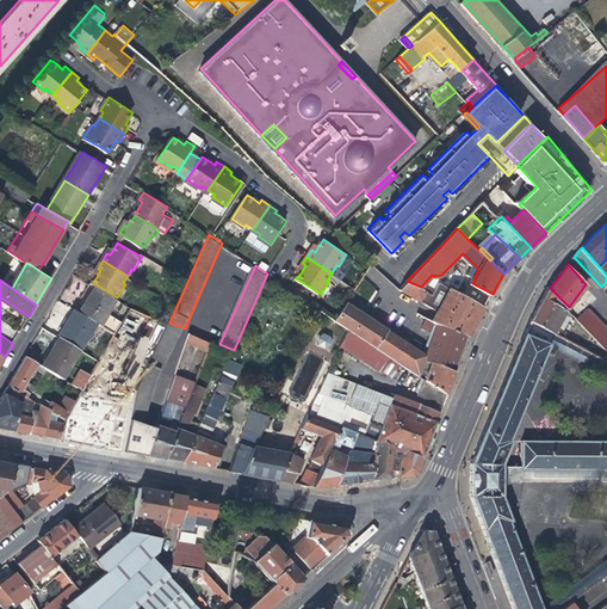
[(439,309),(434,319),(470,334),(475,325),(485,306),(441,282),(434,294),(421,287),(407,281),(402,289),(439,309)]
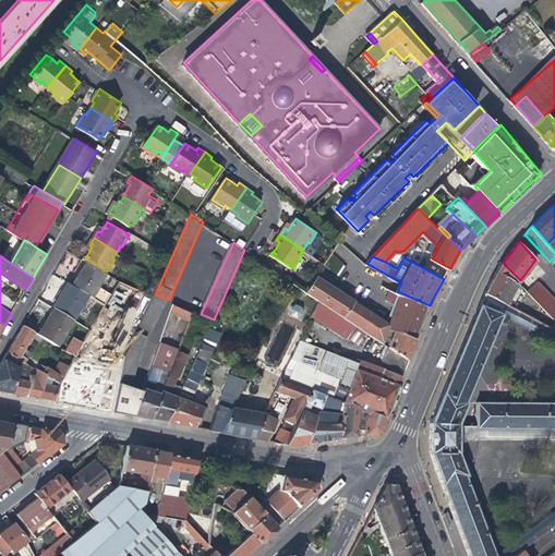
[(82,272),(74,285),(89,293),(98,299),(106,303),(112,292),(99,285),(96,282),(104,269),(88,260),(82,272)]
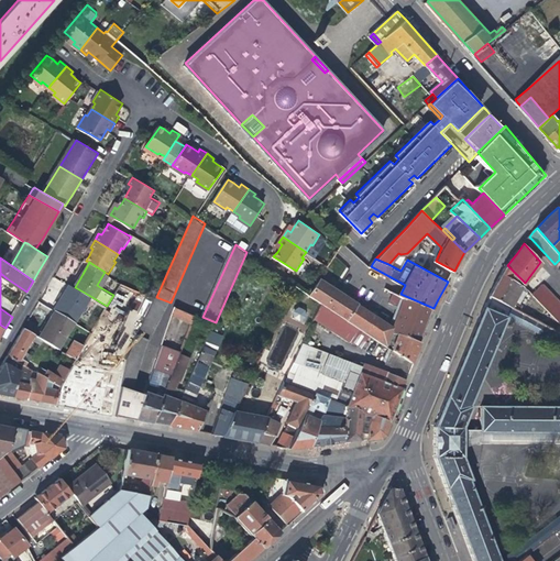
[(529,287),(525,283),(507,265),(506,267),(500,278),(491,295),(512,306),(520,310),(523,304),(516,299),(522,287),(525,290),(529,287)]
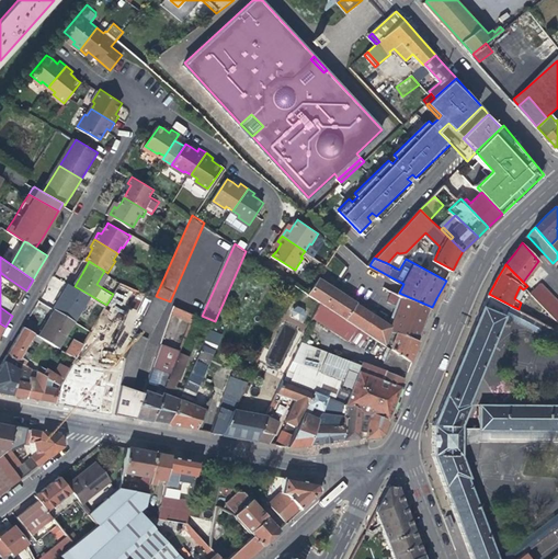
[(100,286),(107,273),(104,271),(97,284),(100,286)]
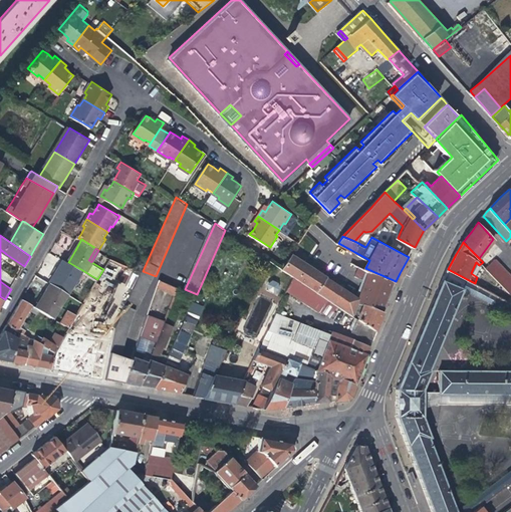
[(283,269),(297,278),(314,289),(341,306),(354,315),(355,313),(359,302),(364,304),(385,311),(392,291),(396,281),(365,268),(363,267),(360,270),(362,271),(368,274),(365,282),(359,296),(356,295),(328,276),(293,254),(283,269)]
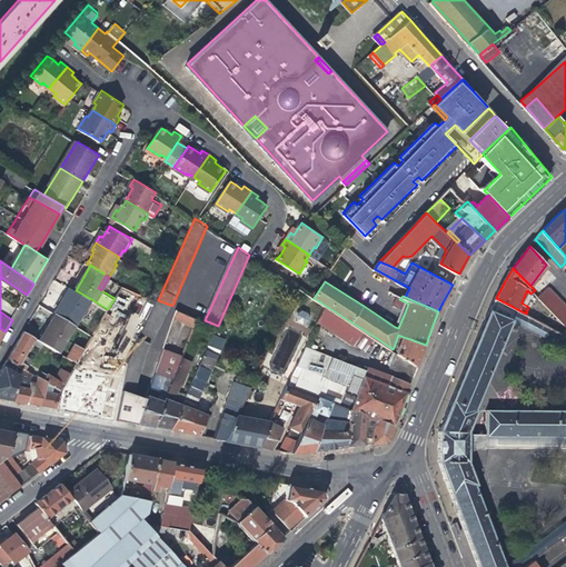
[(565,302),(549,286),(539,296),(565,324),(565,302)]
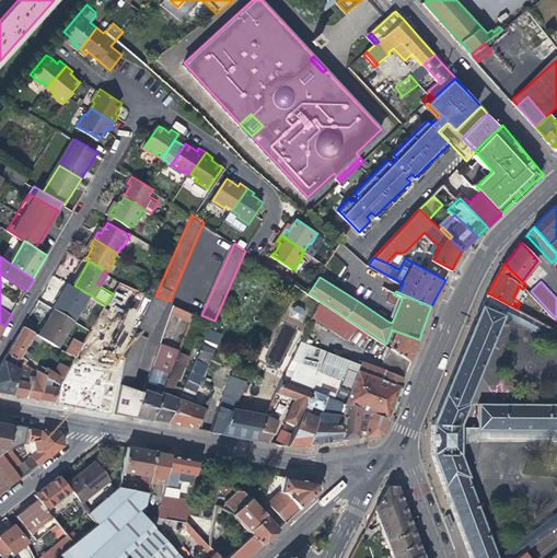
[(56,307),(57,309),(74,318),(90,294),(74,286),(70,282),(64,294),(56,307)]
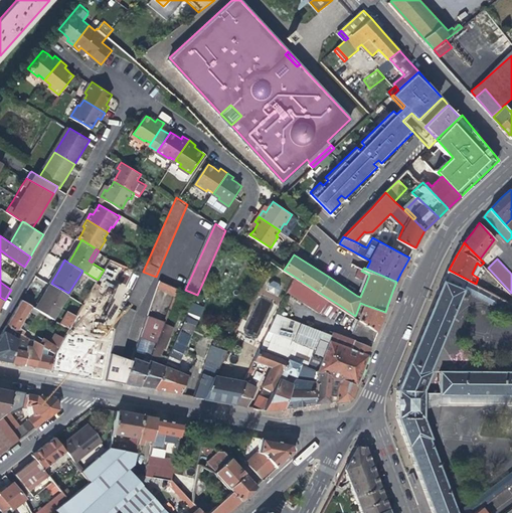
[(107,276),(117,279),(120,270),(110,266),(107,276)]
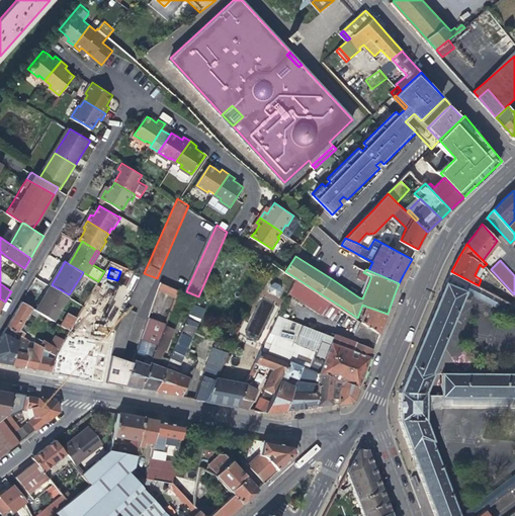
[(470,281),(451,271),(447,280),(467,290),(470,281)]
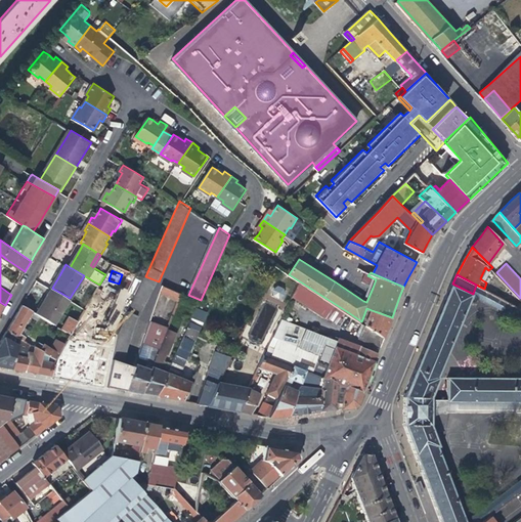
[(145,276),(119,333),(115,349),(107,385),(119,387),(123,387),(127,388),(136,364),(129,362),(124,360),(137,314),(139,316),(159,281),(145,276)]
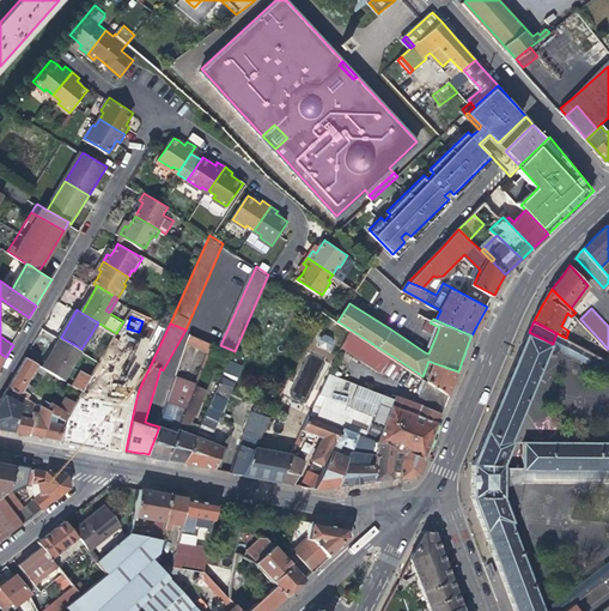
[(426,332),(436,337),(439,327),(432,324),(430,330),(427,330),(426,332)]
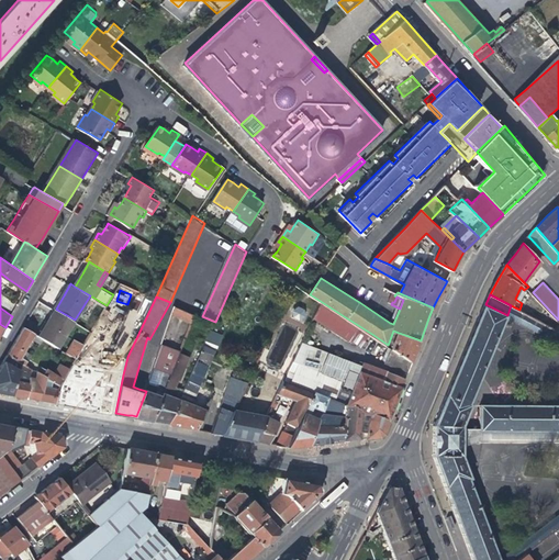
[(360,300),(359,302),(390,323),(392,320),(360,300)]
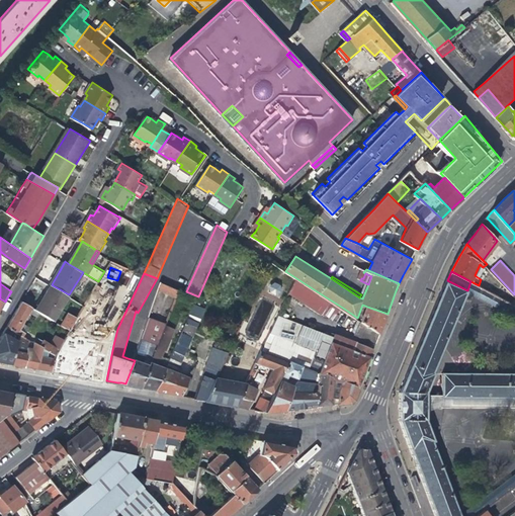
[(85,305),(98,281),(91,277),(78,301),(85,305)]
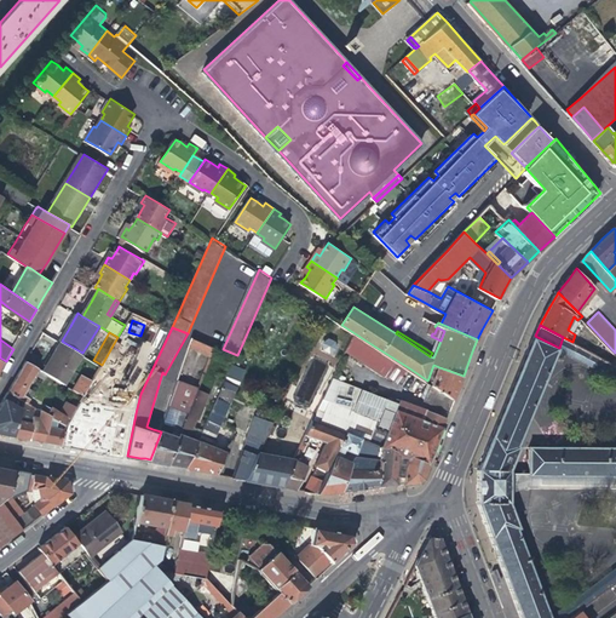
[(337,354),(343,342),(329,335),(323,347),(337,354)]
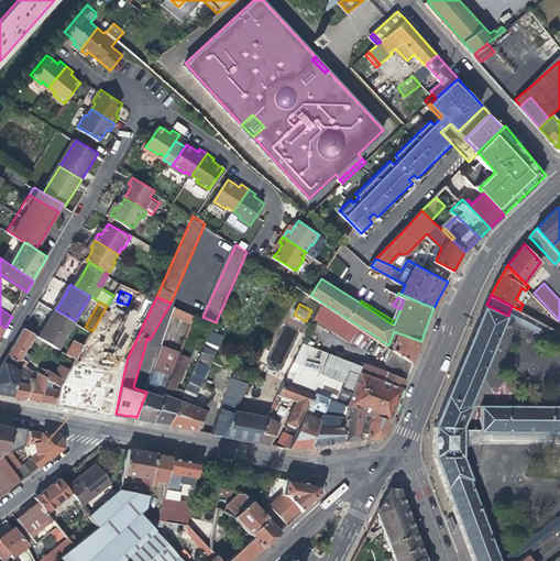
[(337,329),(338,328),(344,317),(326,305),(319,318),(337,329)]
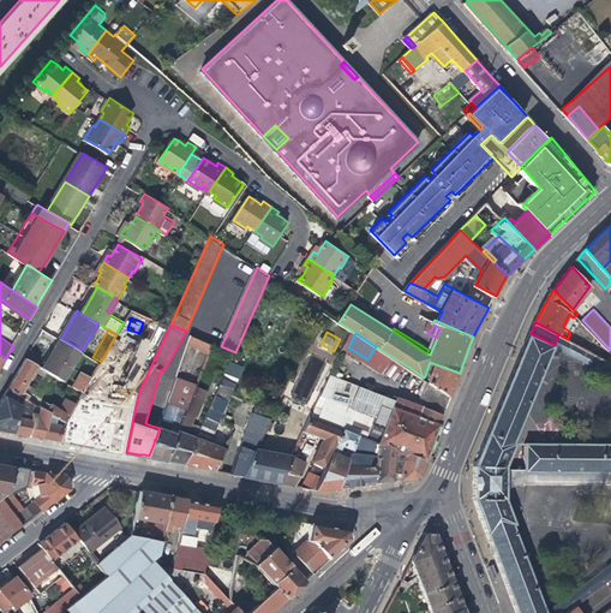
[(514,440),(553,346),(555,345),(531,333),(475,463),(475,498),(478,505),(491,540),(519,612),(545,612),(544,608),(513,524),(515,523),(507,499),(507,484),(507,469),(507,466),(517,441),(514,440)]
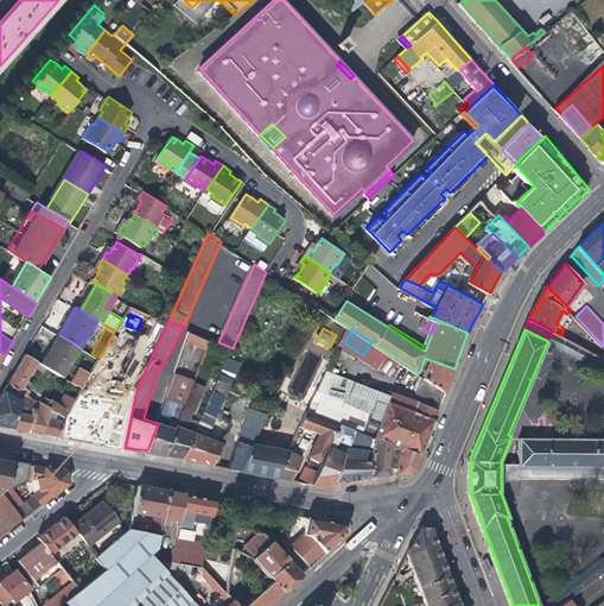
[(208,348),(211,340),(205,336),(189,330),(186,339),(208,348)]
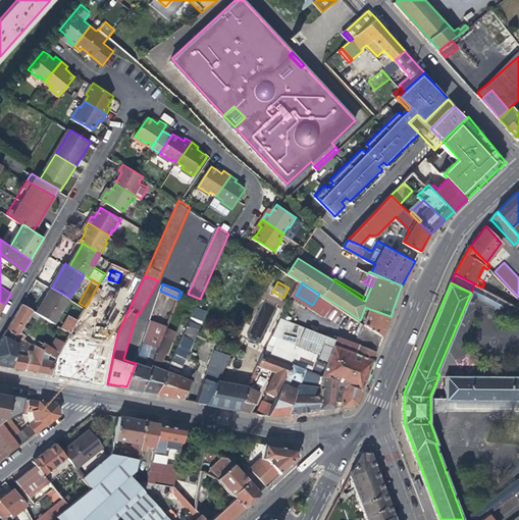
[(487,300),(518,316),(518,306),(511,302),(482,288),(474,283),(471,293),(470,294),(487,300)]
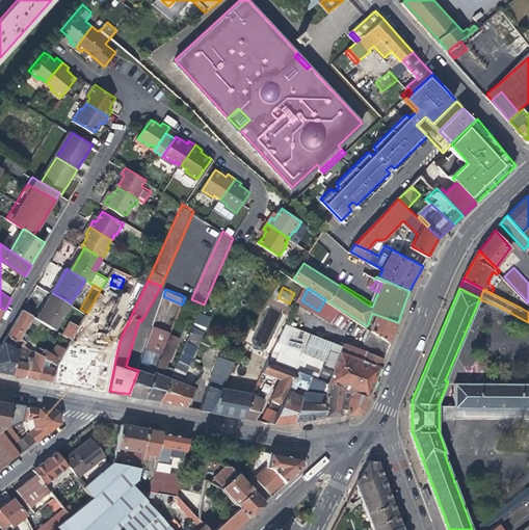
[(56,327),(71,302),(54,293),(48,303),(38,317),(44,320),(56,327)]
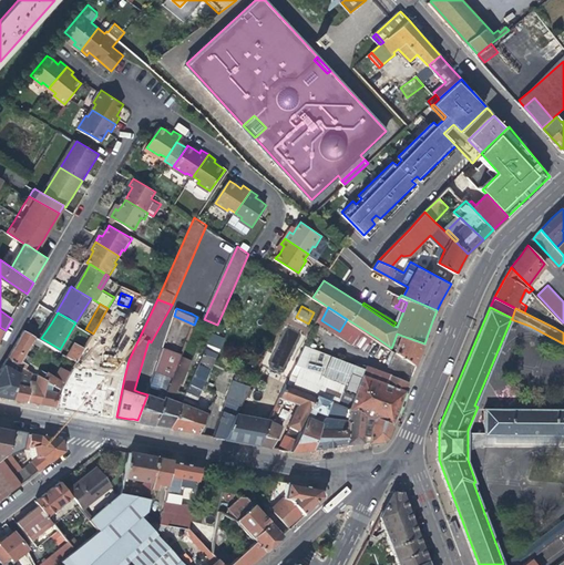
[(369,349),(377,338),(347,319),(340,330),(369,349)]
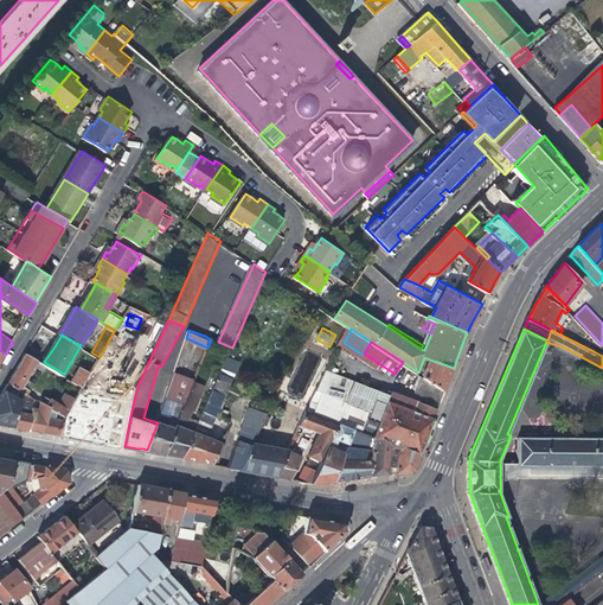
[(23,389),(37,365),(40,360),(27,352),(13,376),(10,382),(23,389)]
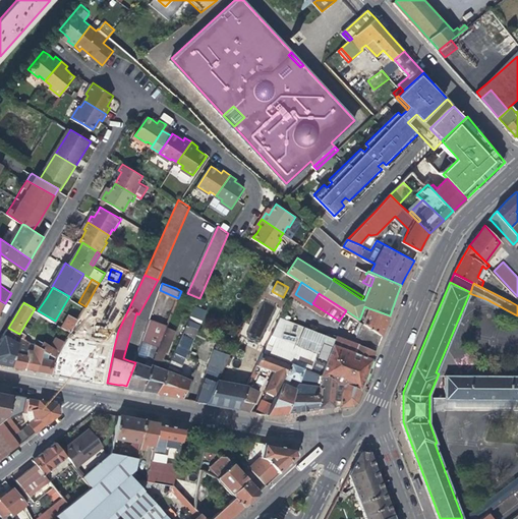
[(364,306),(360,318),(365,320),(369,308),(364,306)]
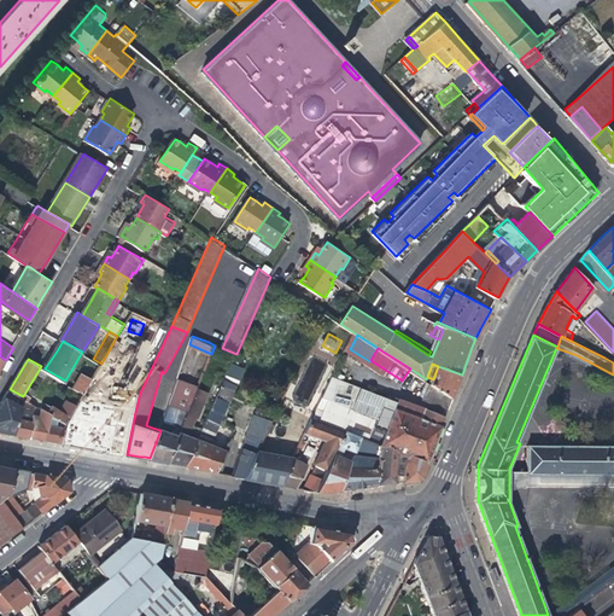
[(46,377),(51,372),(45,368),(41,366),(37,372),(46,377)]
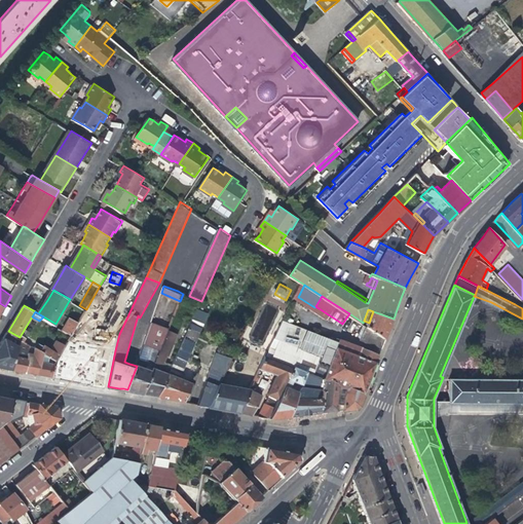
[(369,323),(364,321),(363,323),(364,324),(385,337),(389,327),(394,319),(373,311),(369,323)]
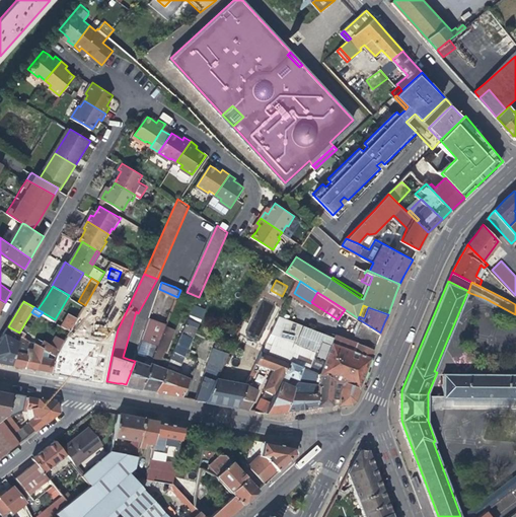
[(63,324),(71,329),(75,322),(78,317),(70,312),(63,324)]
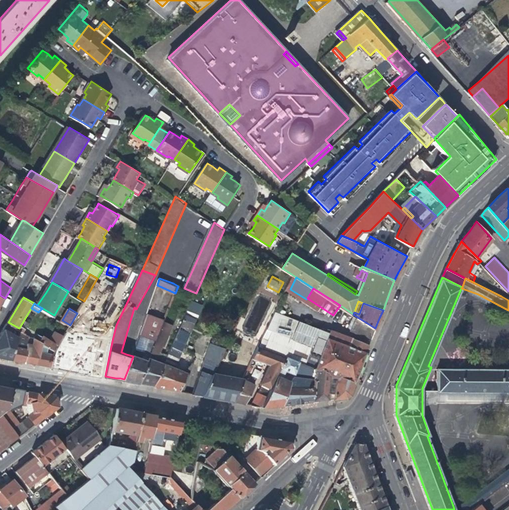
[(188,311),(165,363),(154,385),(171,388),(180,390),(188,372),(175,367),(198,316),(188,311)]
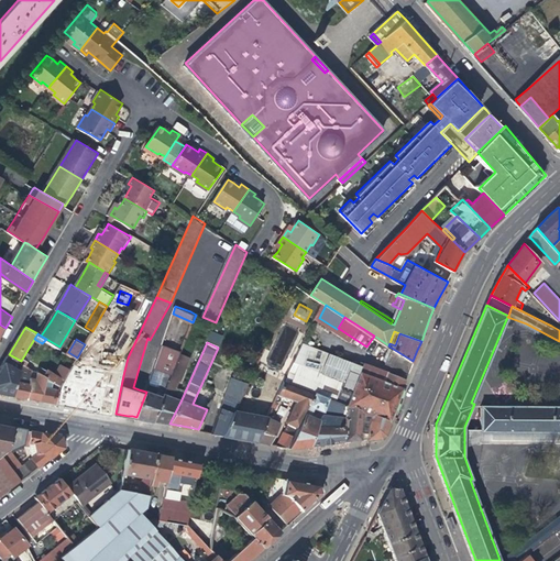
[(136,417),(145,419),(154,420),(178,359),(182,352),(164,345),(158,360),(146,392),(136,417)]
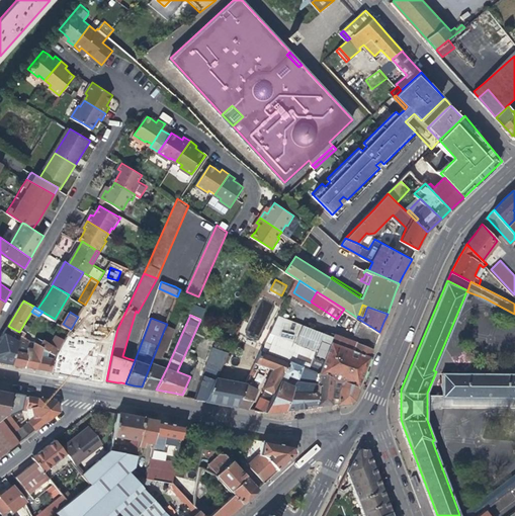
[(377,338),(379,332),(358,319),(355,325),(359,327),(356,334),(376,342),(377,338)]
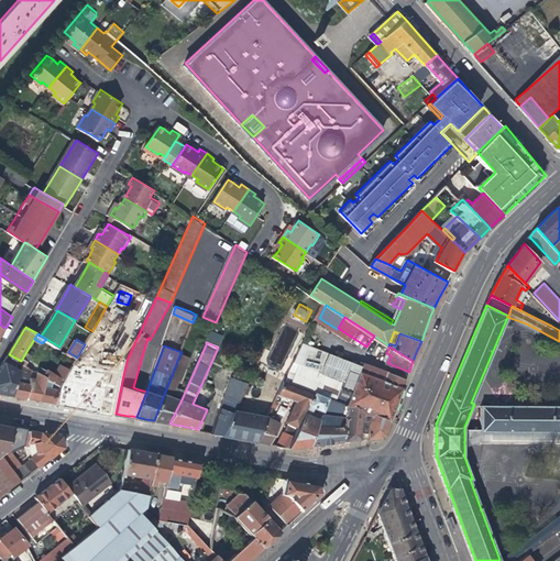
[(88,352),(81,350),(77,358),(72,367),(84,370),(88,352)]
